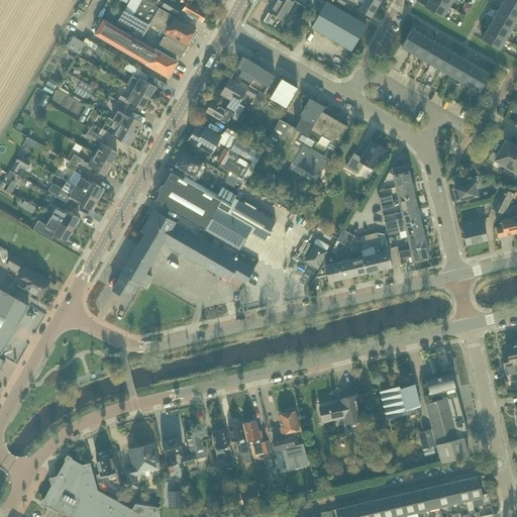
[(144,0),(130,0),(118,22),(142,36),(149,24),(166,32),(159,44),(179,56),(186,43),(188,43),(196,29),(187,24),(187,25),(175,18),(175,17),(144,0)]
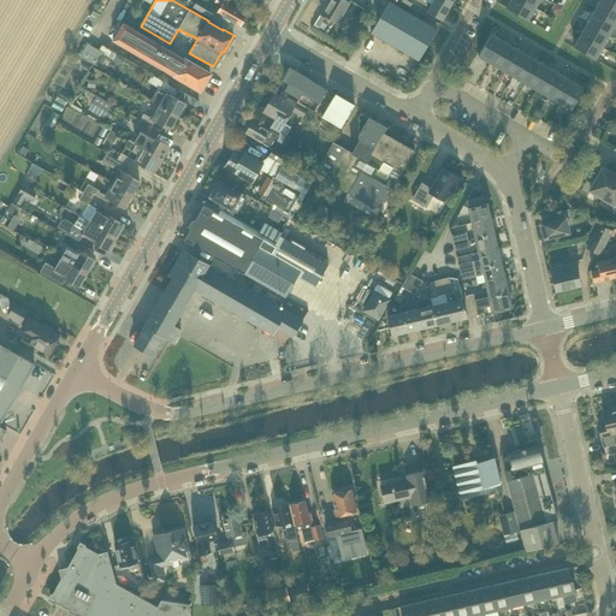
[(201,0),(196,0),(193,7),(211,17),(217,9),(201,0)]
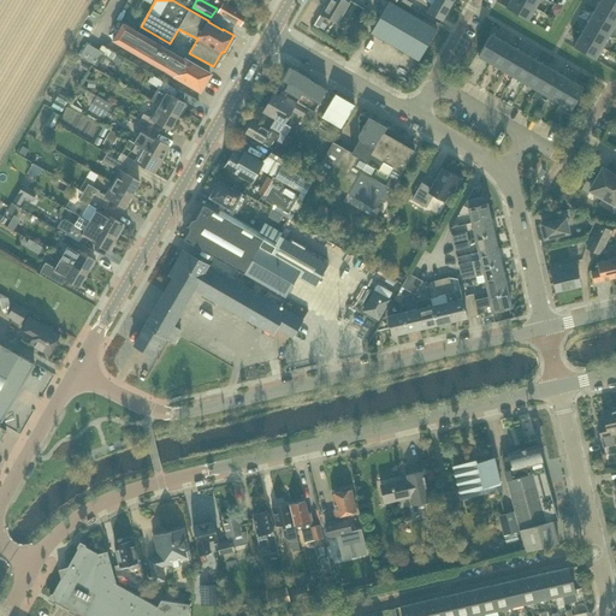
[(227,4),(227,3),(230,0),(229,0),(215,0),(215,1),(221,5),(218,12),(224,17),(223,18),(230,22),(231,19),(241,25),(247,15),(227,4)]
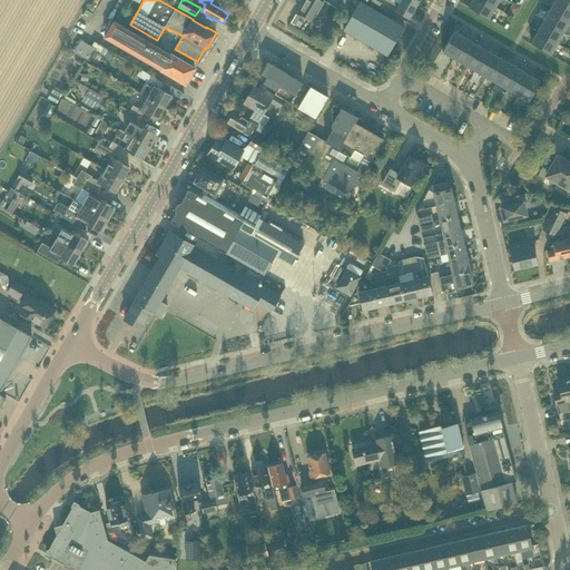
[(318,0),(303,0),(296,12),(312,21),(313,20),(318,25),(331,3),(323,0),(323,2),(318,0)]
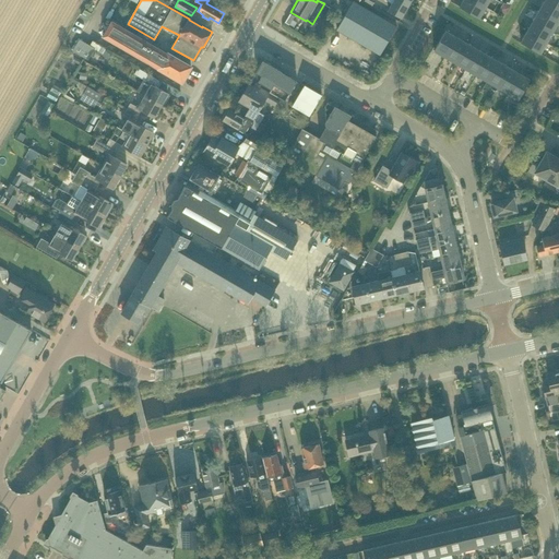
[(396,0),(385,0),(392,3),(388,11),(401,19),(408,7),(396,0)]
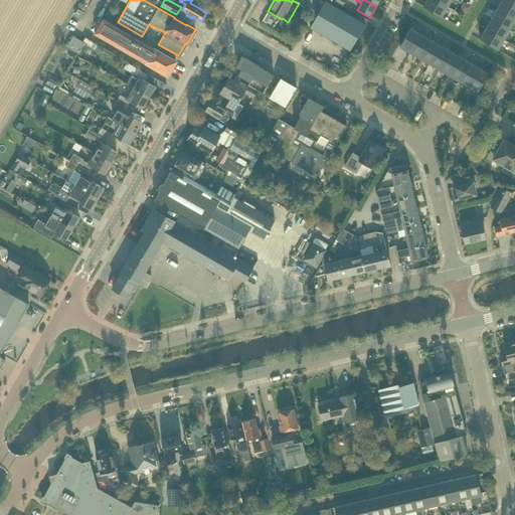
[(443,17),(448,7),(435,0),(426,0),(423,6),(443,17)]
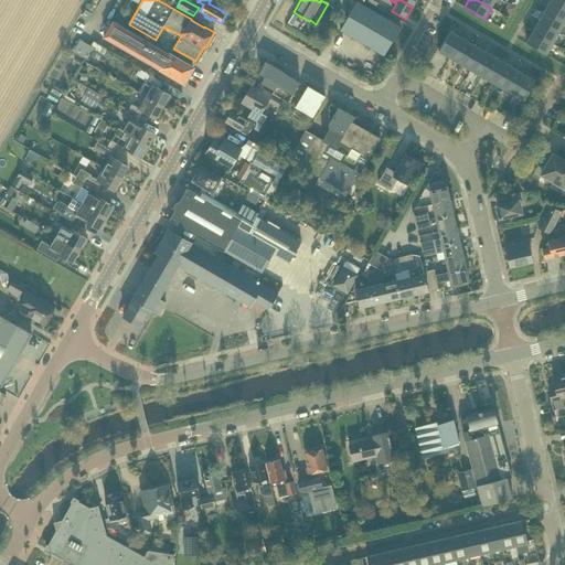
[(564,22),(564,8),(551,0),(545,11),(564,22)]
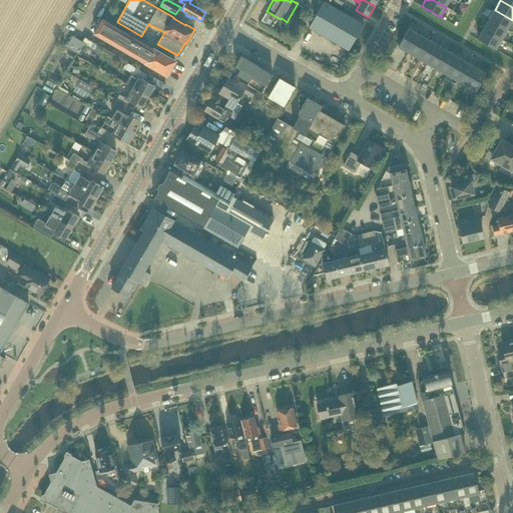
[(349,50),(365,24),(325,1),(324,1),(316,16),(310,27),(349,50)]
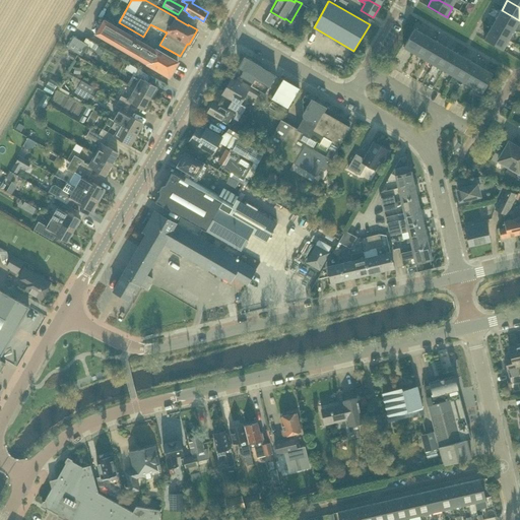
[(465,9),(471,13),(474,7),(468,3),(465,9)]
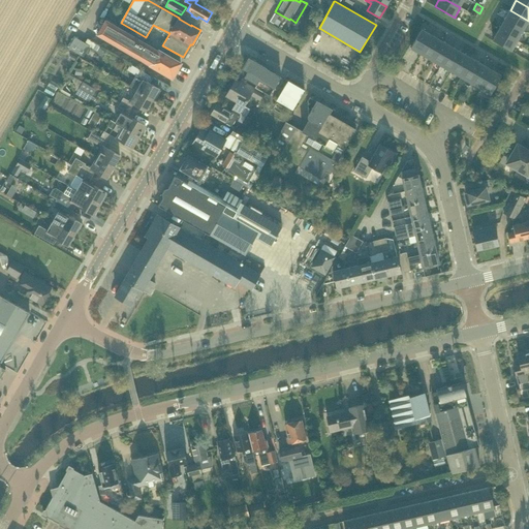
[(312,7),(304,21),(308,23),(316,9),(312,7)]
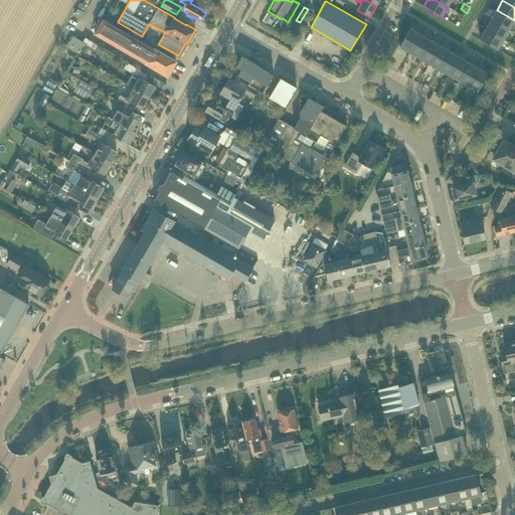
[(510,30),(514,20),(497,10),(491,19),(510,30)]
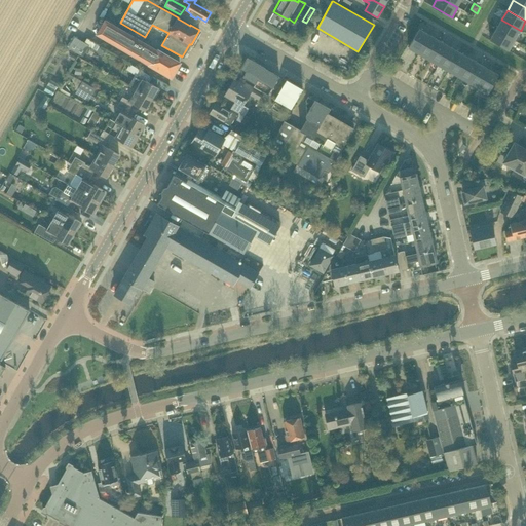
[(273,12),(268,21),(272,24),(277,15),(273,12)]
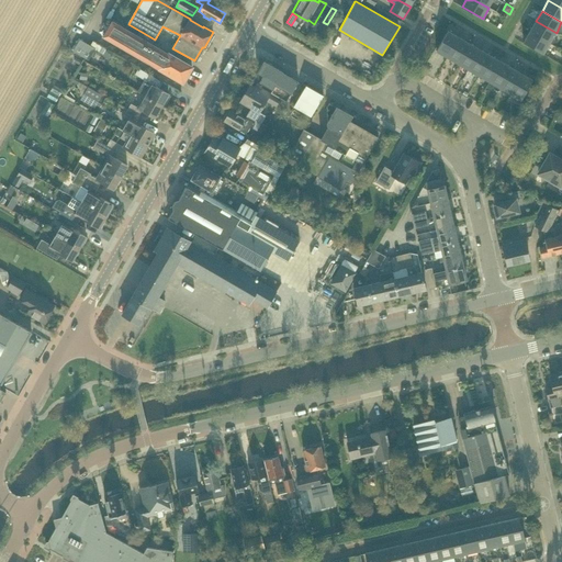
[(153,44),(126,29),(112,21),(103,36),(183,82),(192,67),(152,45),(153,44)]
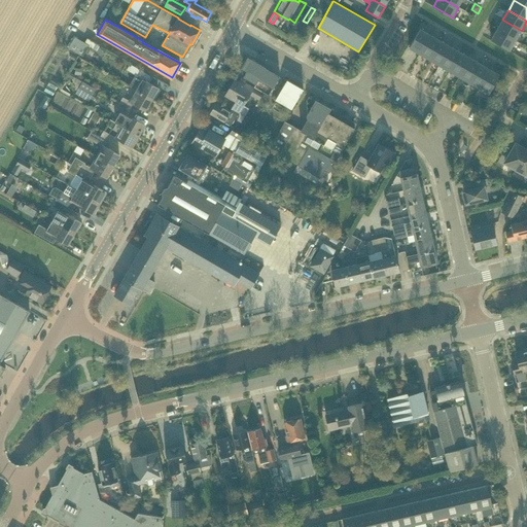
[(516,41),(522,31),(502,20),(497,30),(516,41)]
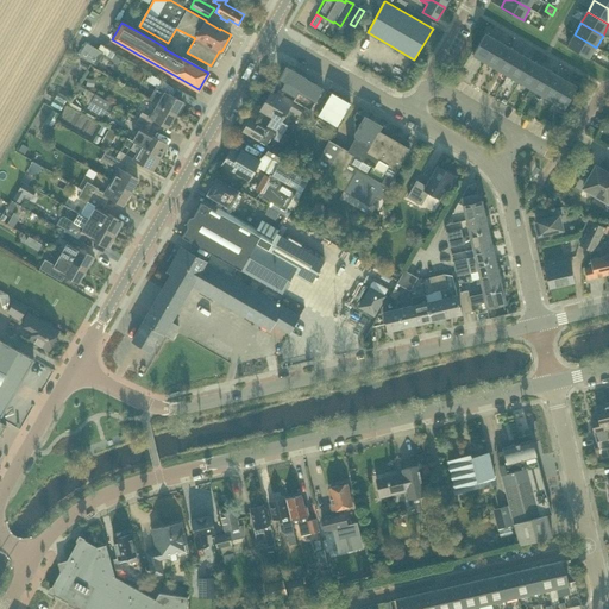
[(485,62),(497,41),(485,33),(473,56),(485,62)]
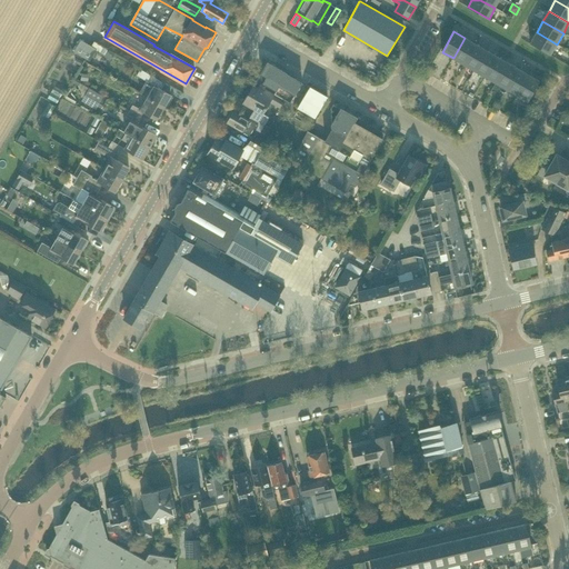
[(550,55),(557,45),(537,32),(530,43),(550,55)]
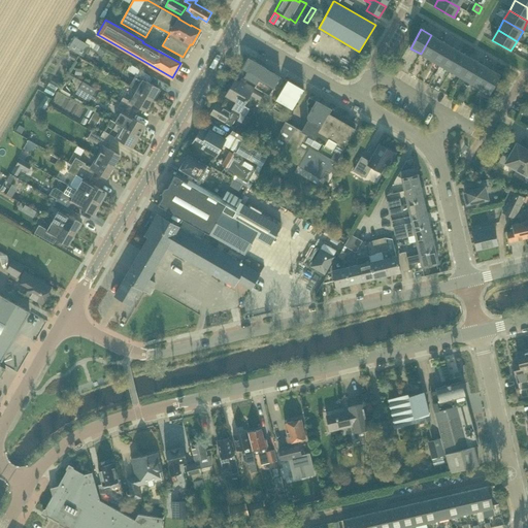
[(430,60),(441,41),(431,35),(421,54),(430,60)]
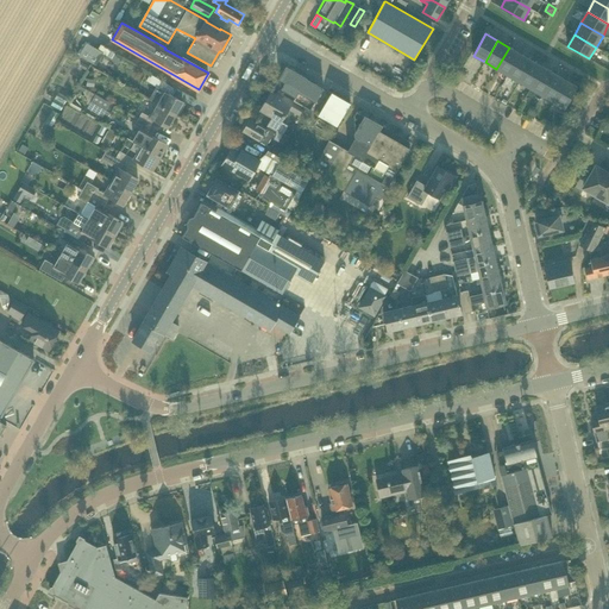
[(88,61),(95,48),(87,43),(80,56),(88,61)]
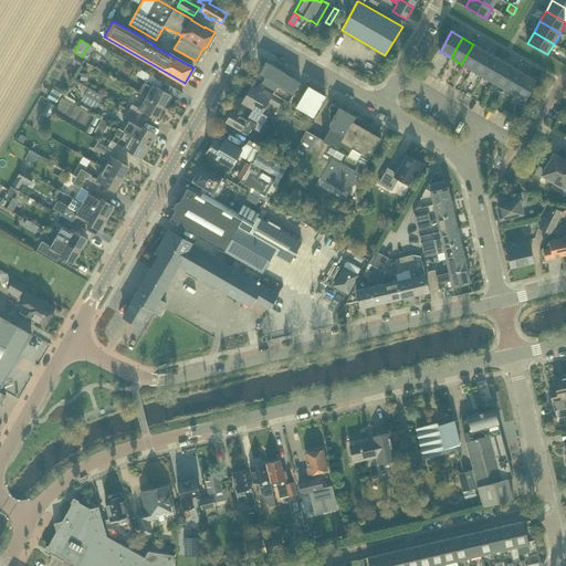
[(88,44),(82,56),(90,61),(96,49),(88,44)]
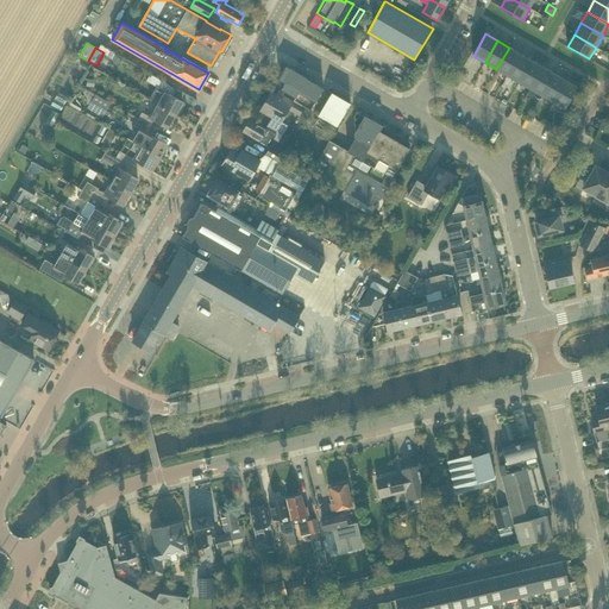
[(508,75),(521,54),(509,48),(496,69),(508,75)]
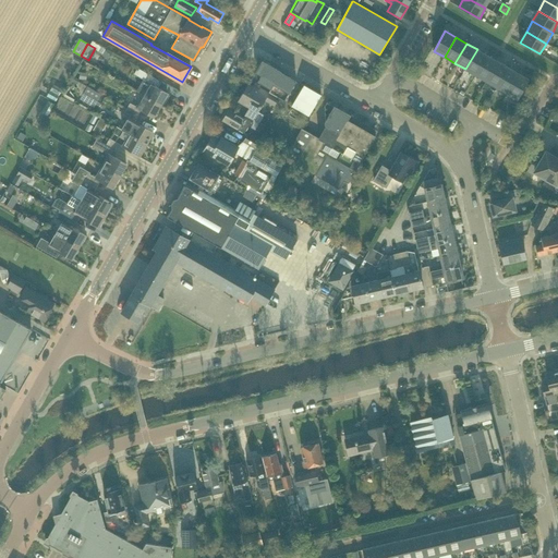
[(476,75),(487,56),(477,49),(465,69),(476,75)]
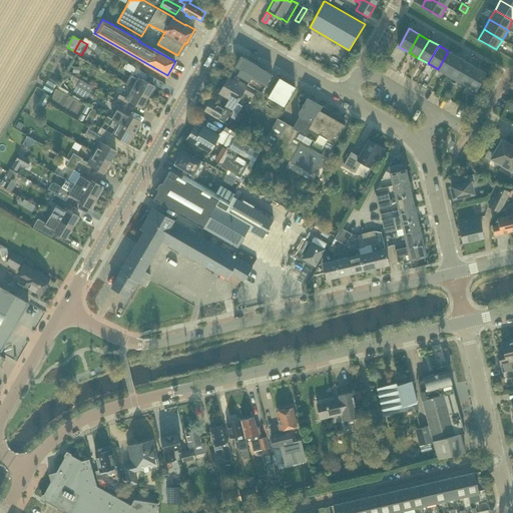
[(448,75),(458,56),(448,51),(438,69),(448,75)]
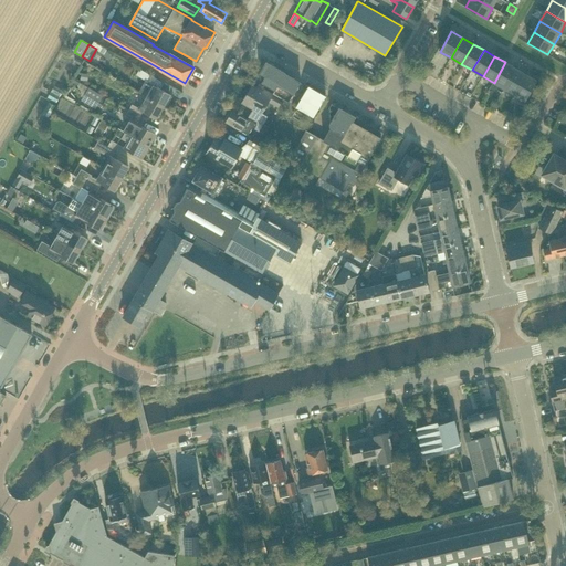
[(301,82),(284,73),(285,72),(265,61),(255,80),(274,91),(273,93),(289,103),(301,82)]
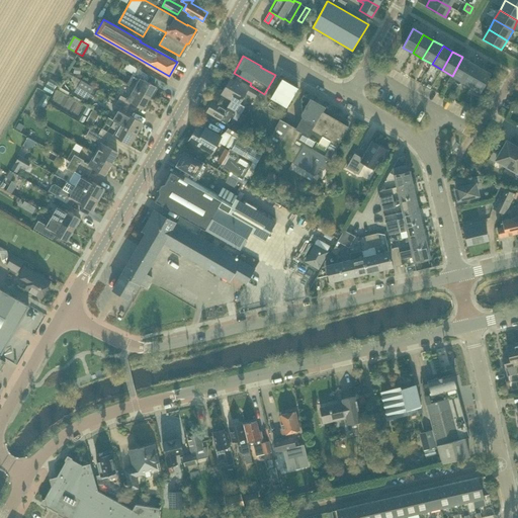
[(461,81),(472,63),(462,57),(452,76),(461,81)]
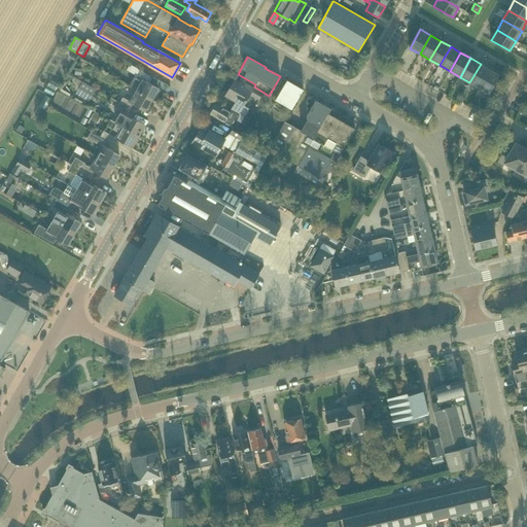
[(146,81),(150,75),(130,64),(127,70),(135,74),(129,85),(135,90),(151,99),(157,88),(146,81)]
